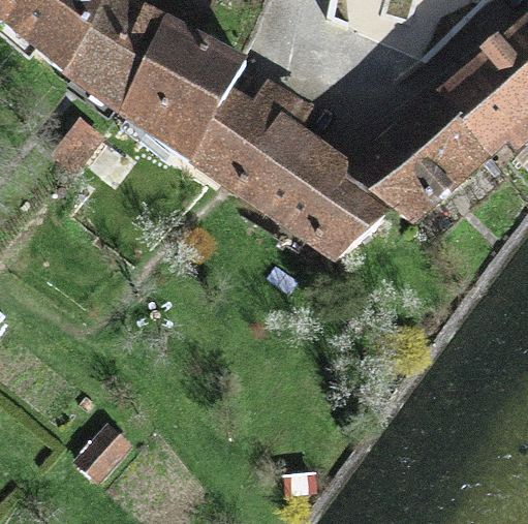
[(0,0),(0,18),(59,76),(101,11),(86,0),(0,0)]
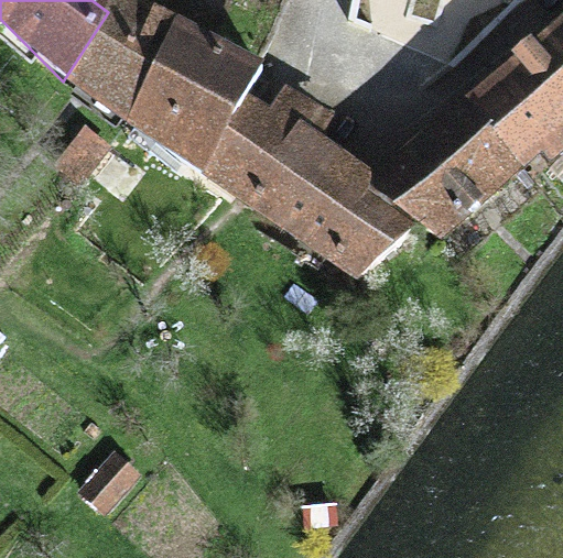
[(91,0),(108,12),(63,81),(121,117),(177,12),(164,7),(150,0),(91,0)]
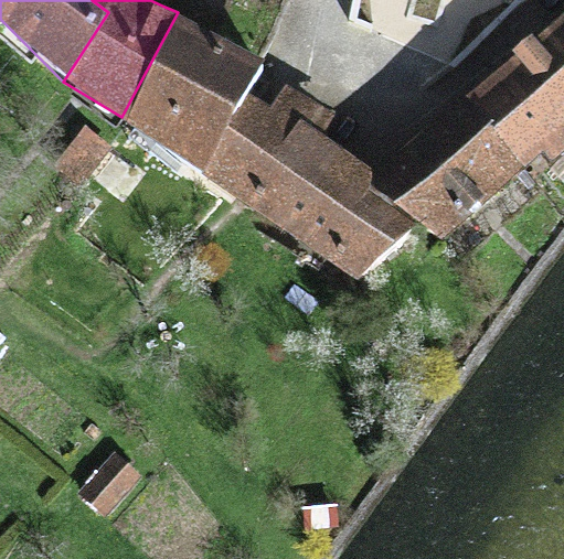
[(327,0),(322,23),(425,63),(428,52),(440,0),(327,0)]
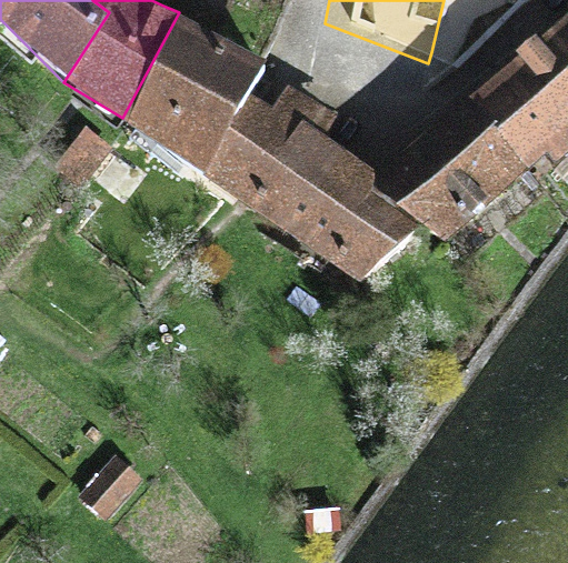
[(444,0),(431,52),(468,68),(505,40),(528,0),(444,0)]
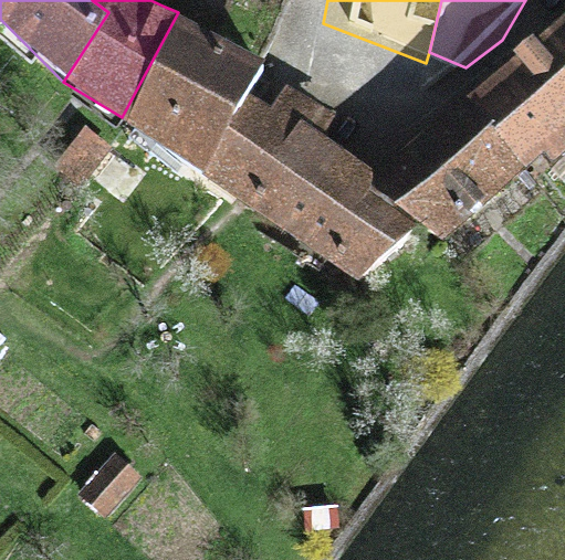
[(564,10),(554,20),(466,95),(525,162),(541,150),(551,160),(564,147),(564,10)]
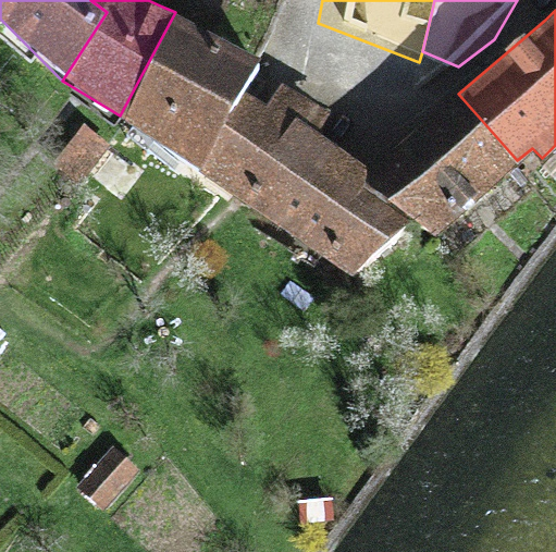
[(175,12),(120,115),(197,166),(241,89),(251,73),(261,57),(175,12)]
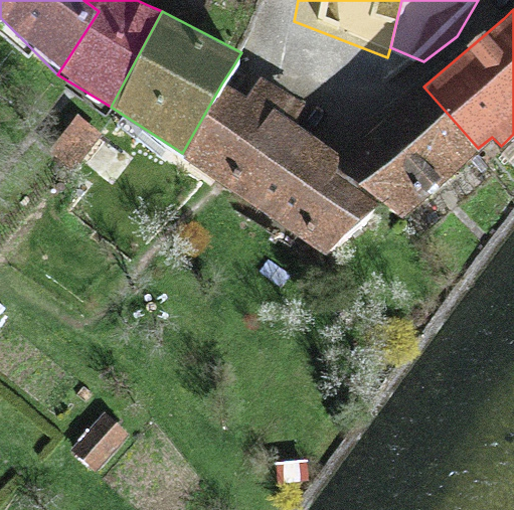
[(222,82),(182,153),(322,255),(383,197),(343,157),(310,135),(296,125),(307,103),(261,76),(249,96),(222,82)]
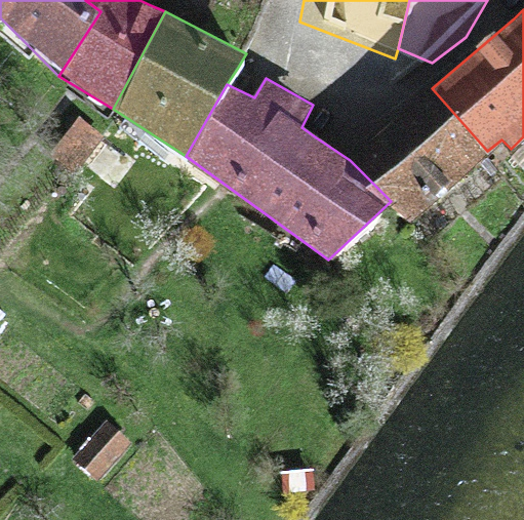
[(391,124),(350,160),(391,201),(410,224),(487,151),(432,88),(391,124)]
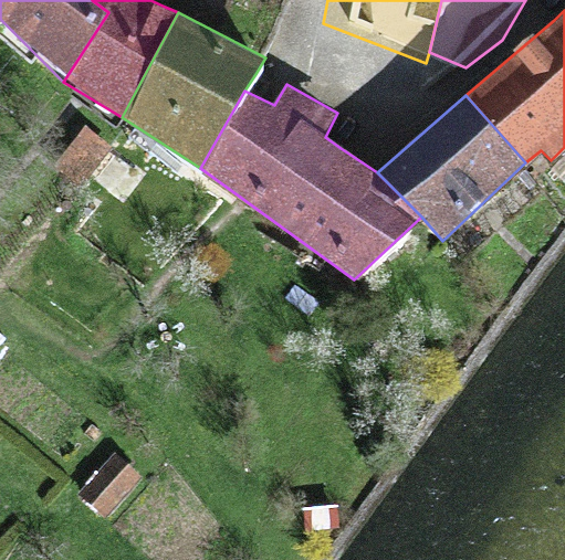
[(85,122),(55,155),(81,176),(112,141),(85,122)]
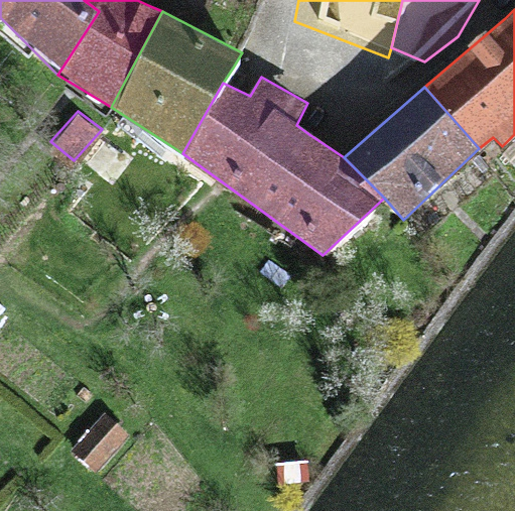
[(106,413),(74,449),(97,471),(130,436),(106,413)]
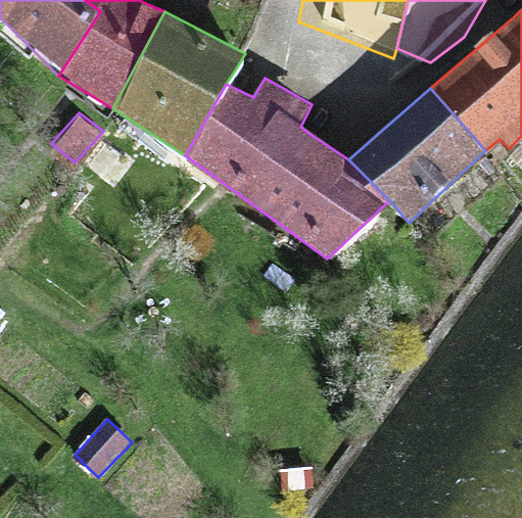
All buildings are outlined.
